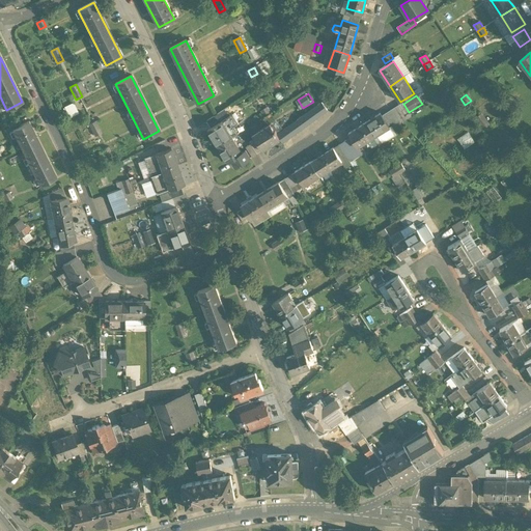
[(322,103),(295,122),(301,130),(328,111),(322,103)]
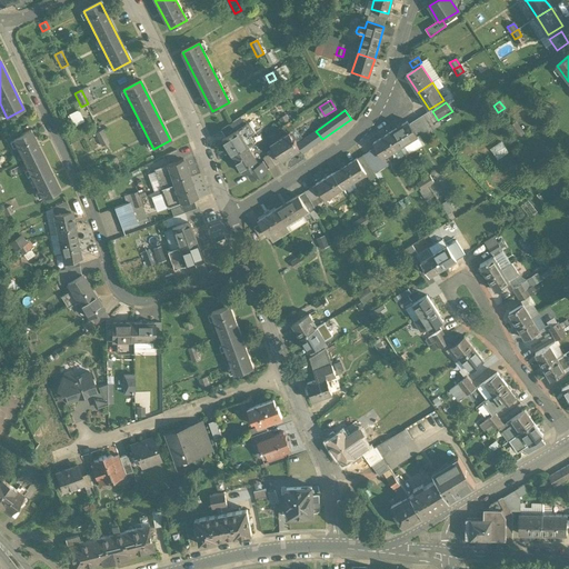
[(438,120),(432,111),(419,119),(428,130),(429,129),(430,131),(441,125),(438,120)]
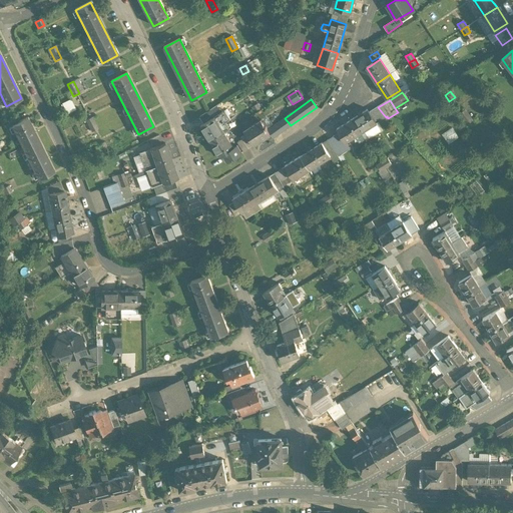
[(259,104),(252,107),(255,113),(262,109),(259,104)]
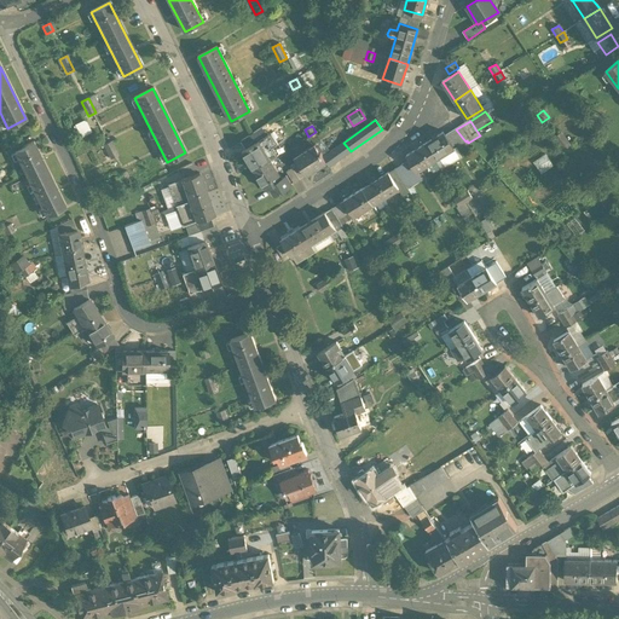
[(261,128),(242,140),(246,148),(265,134),(261,128)]
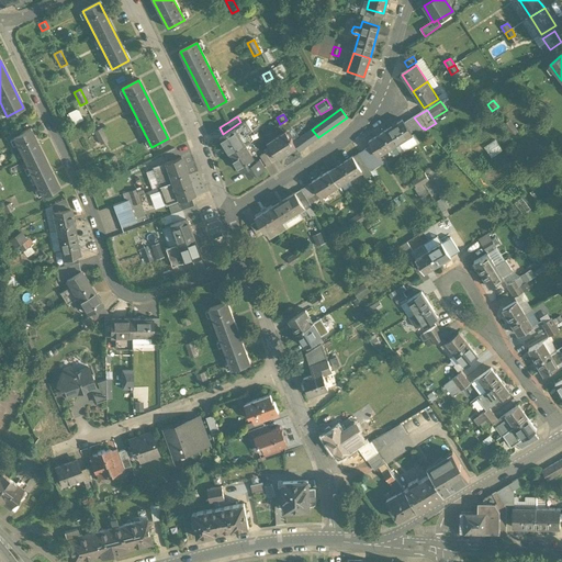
[(423,128),(414,117),(407,122),(414,133),(423,128)]
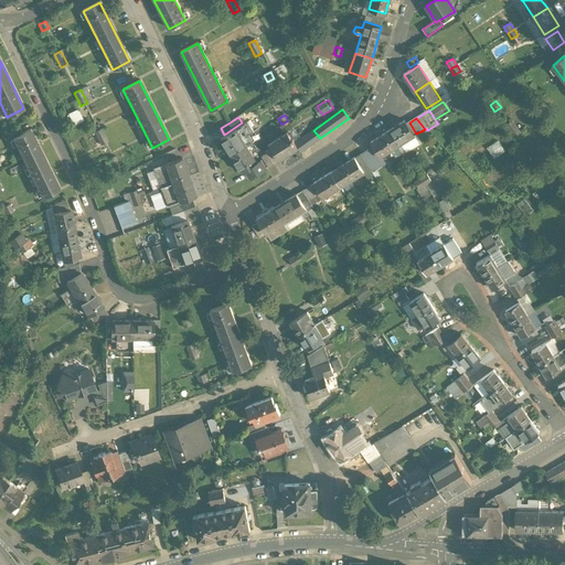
[(520,131),(511,120),(505,125),(514,137),(520,131)]
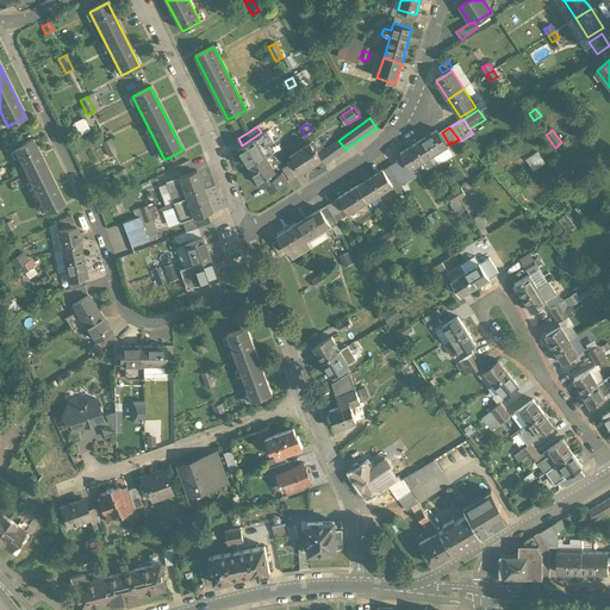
[(447,147),(436,131),(418,143),(429,159),(447,147)]
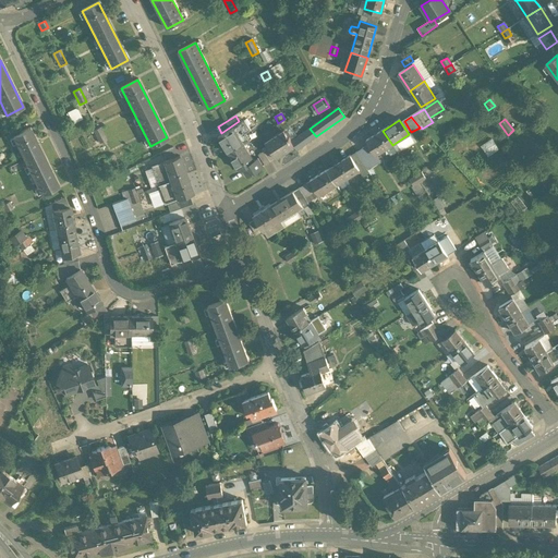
[(106,141),(99,128),(93,131),(100,144),(106,141)]
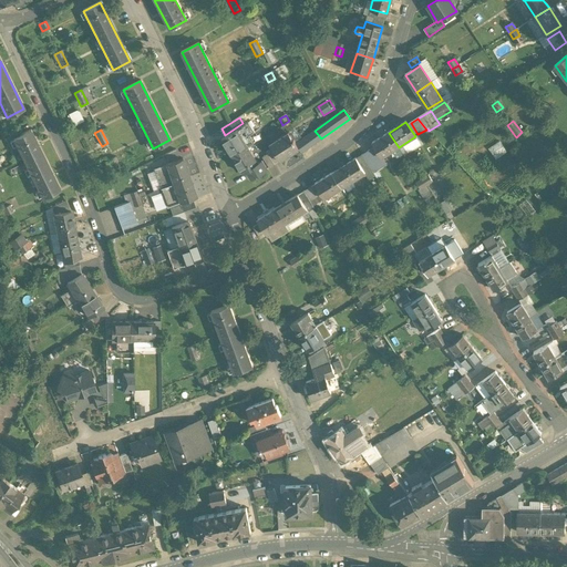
[(248,146),(237,130),(223,138),(233,155),(248,146)]
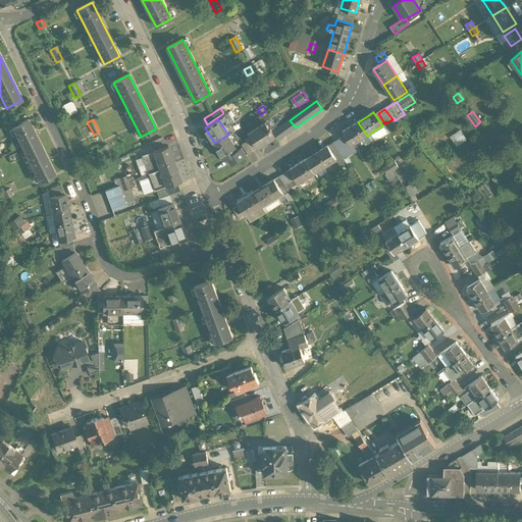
[(306,132),(313,124),(310,119),(302,125),(306,132)]
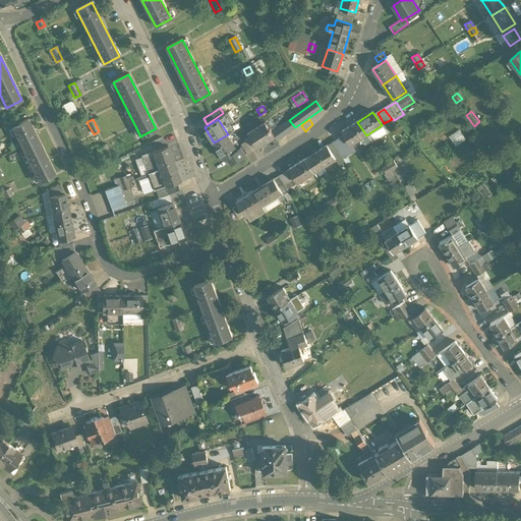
[(27,120),(12,127),(40,181),(55,174),(27,120)]
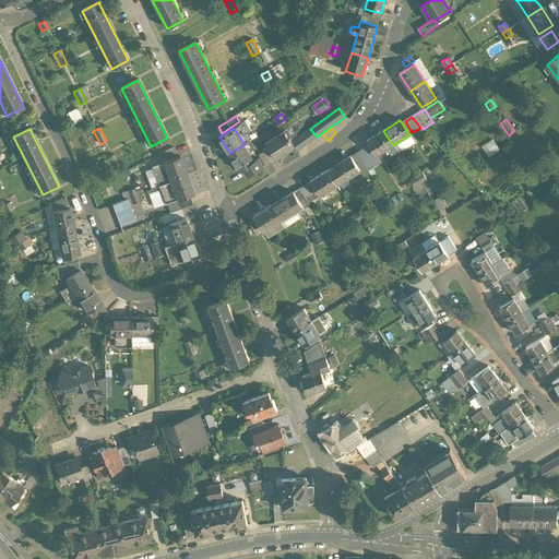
[(310,129),(292,142),(297,151),(317,137),(310,129)]
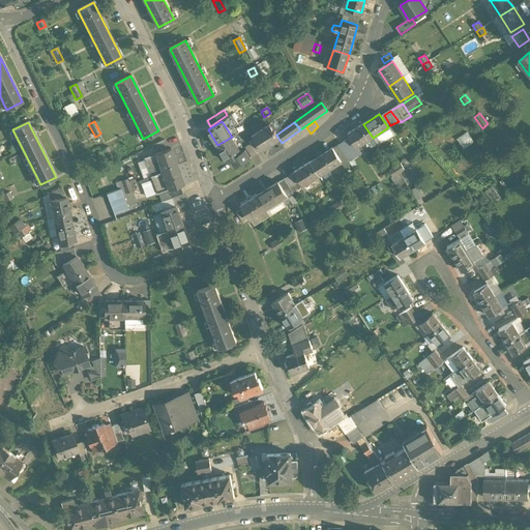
[(269,124),(252,135),(254,138),(261,150),(278,140),(275,134),(273,130),(269,124)]
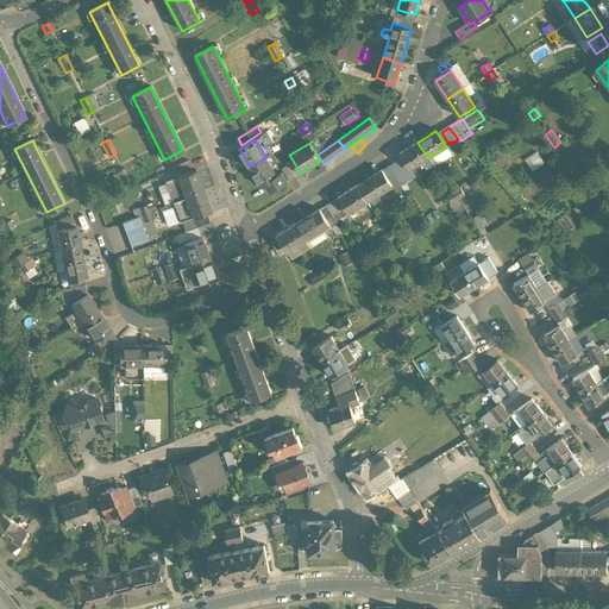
[(428,158),(418,143),(400,154),(402,158),(409,170),(428,158)]
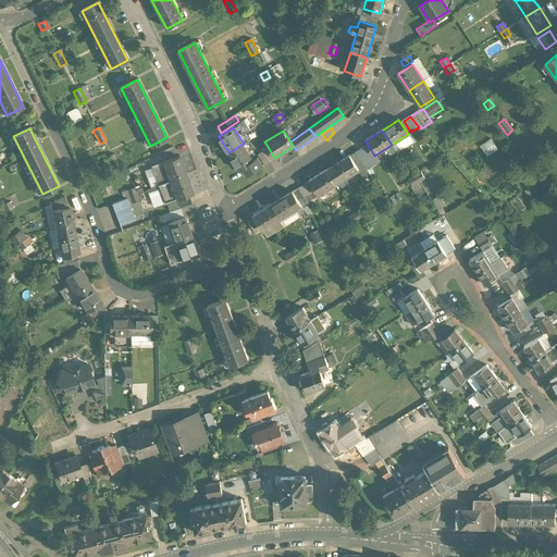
[(482,144),(489,155),(499,148),(493,137),(482,144)]
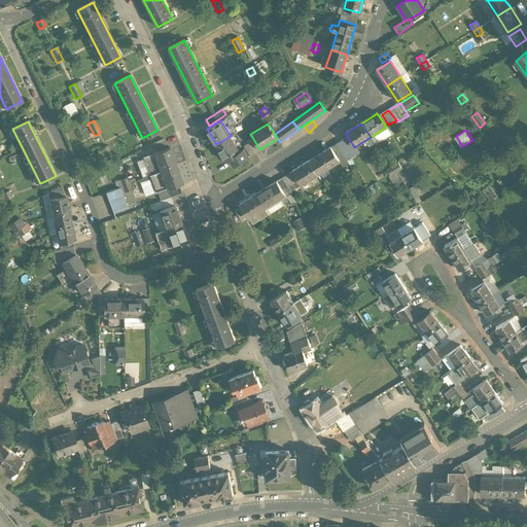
[(240,151),(231,136),(216,144),(226,161),(230,159),(234,165),(248,156),(244,149),(240,151)]
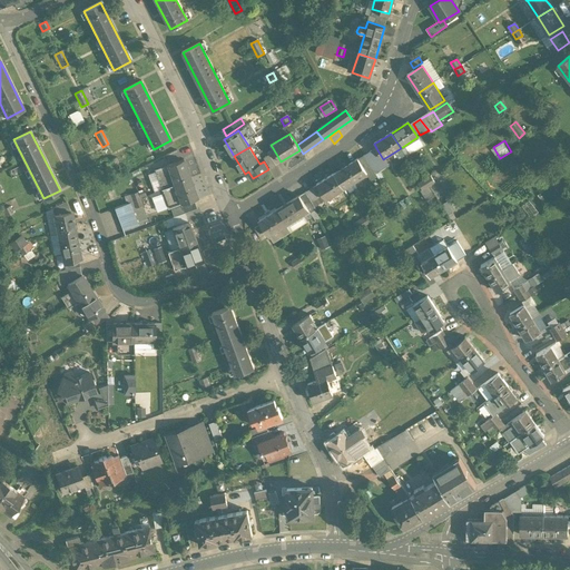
[(273,148),(267,151),(275,165),(281,161),(273,148)]
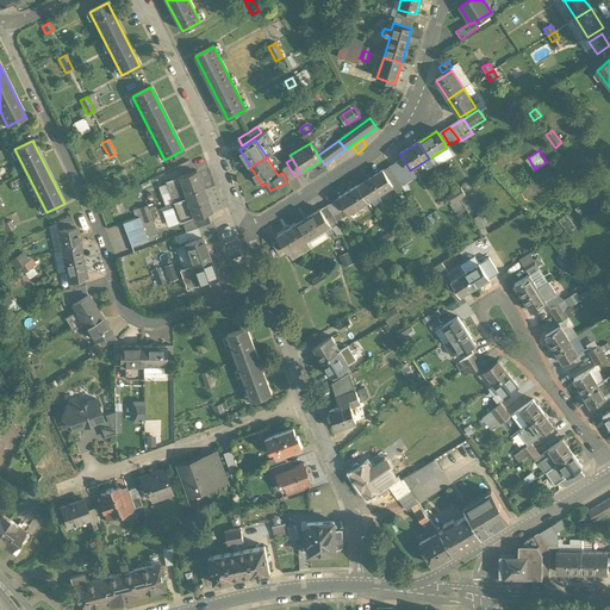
[(403,159),(390,168),(397,179),(410,170),(403,159)]
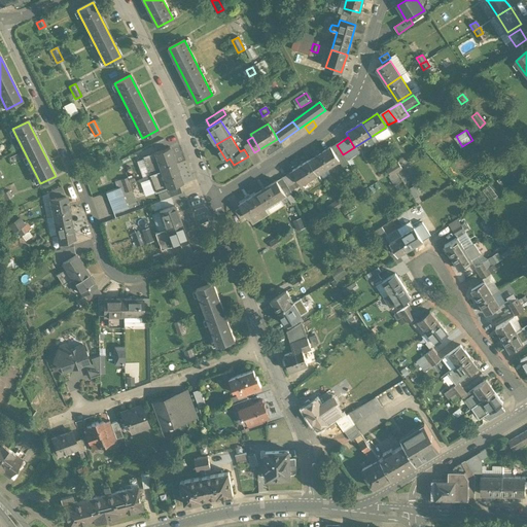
[(163,140),(153,144),(155,149),(165,146),(163,140)]
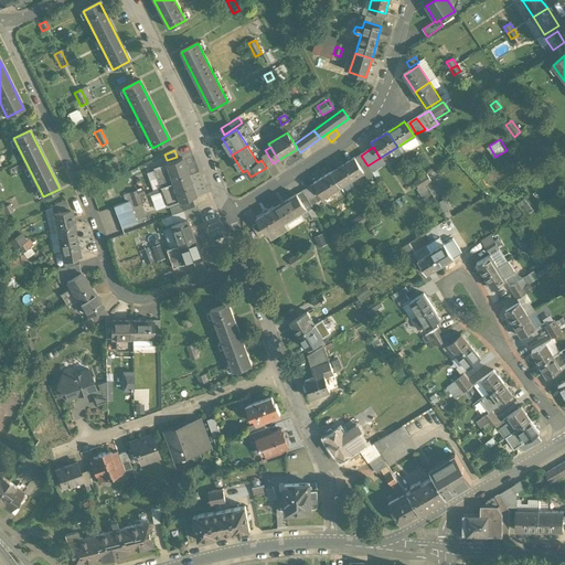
[(115,156),(108,159),(112,166),(118,162),(115,156)]
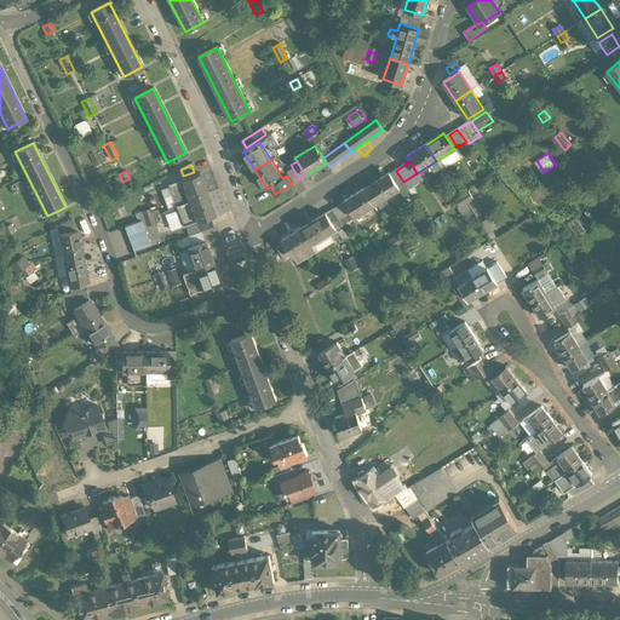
[(403,182),(396,171),(389,174),(399,190),(397,190),(403,200),(412,195),(403,182)]
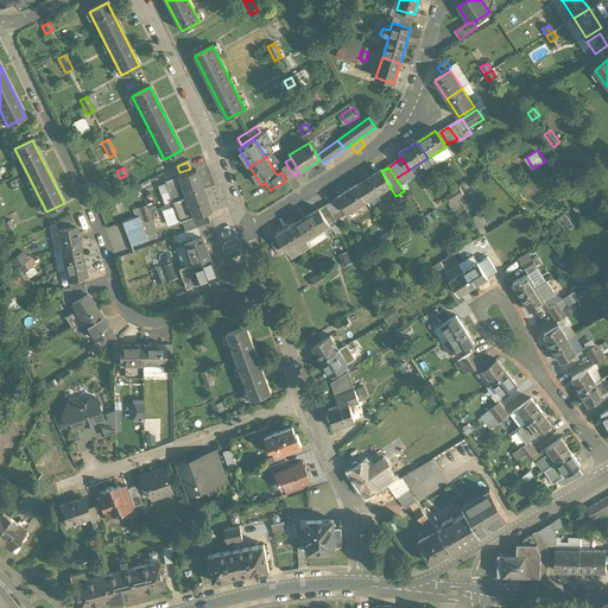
[(581,169),(575,173),(580,179),(586,175),(581,169)]
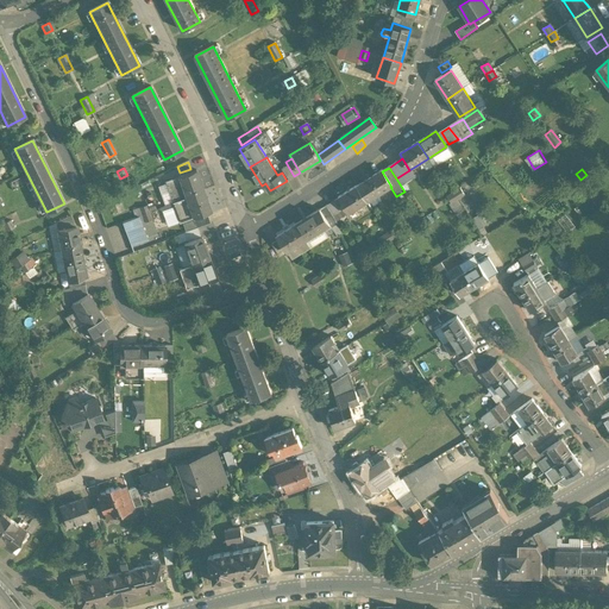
[(195,171),(164,183),(171,202),(202,192),(195,171)]
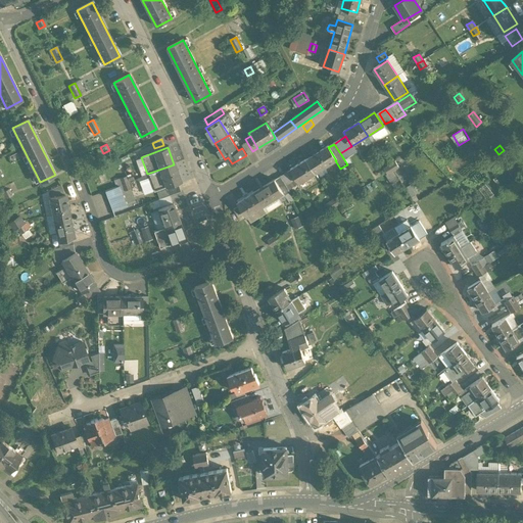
[(328,147),(327,147),(306,160),(315,174),(335,160),(336,160),(328,147)]
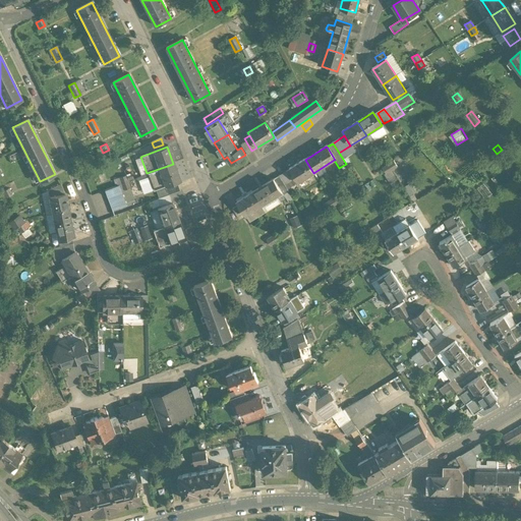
[(506,155),(502,150),(497,154),(501,160),(506,155)]
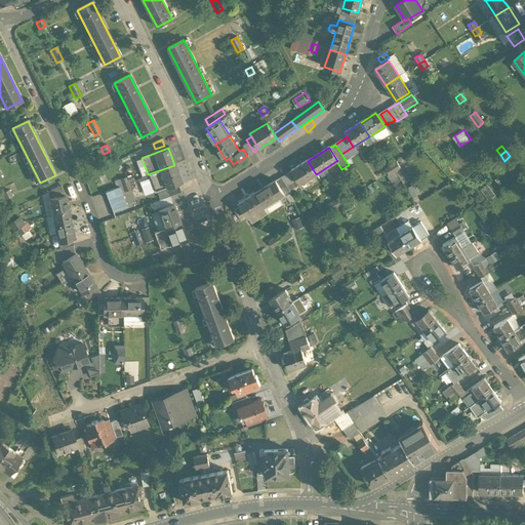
[(308,161),(291,170),(300,184),(316,174),(308,161)]
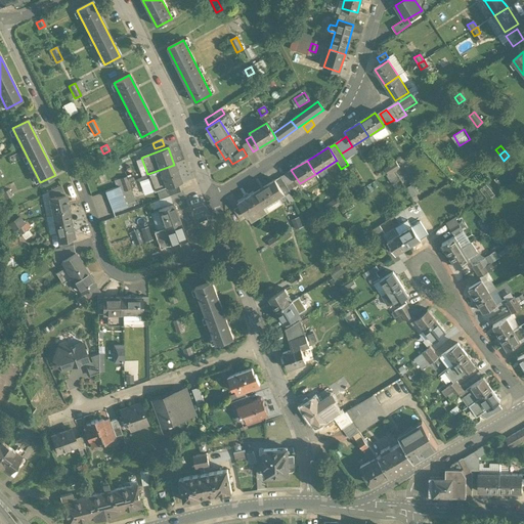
[(396,162),(390,165),(394,171),(399,168),(396,162)]
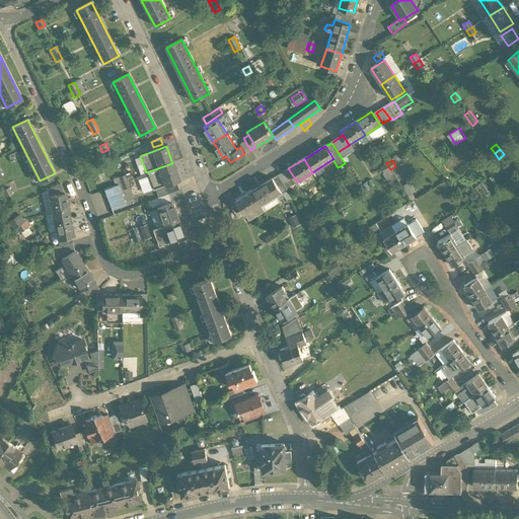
[(172,163),(146,172),(153,190),(178,180),(172,163)]
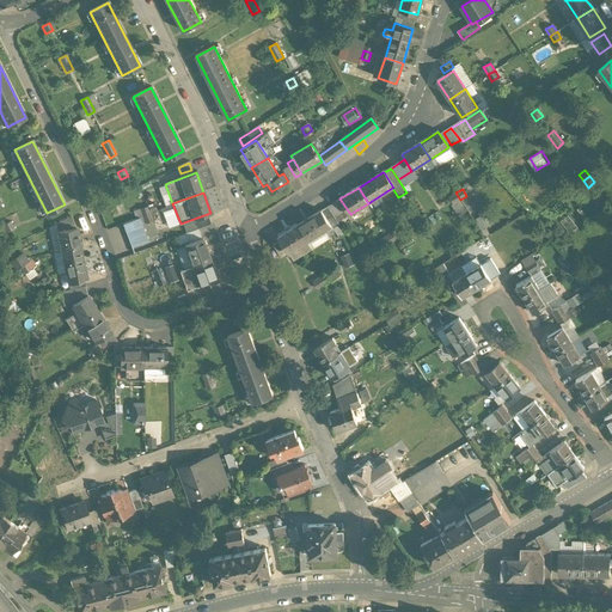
[(460,200),(456,193),(448,197),(453,204),(460,200)]
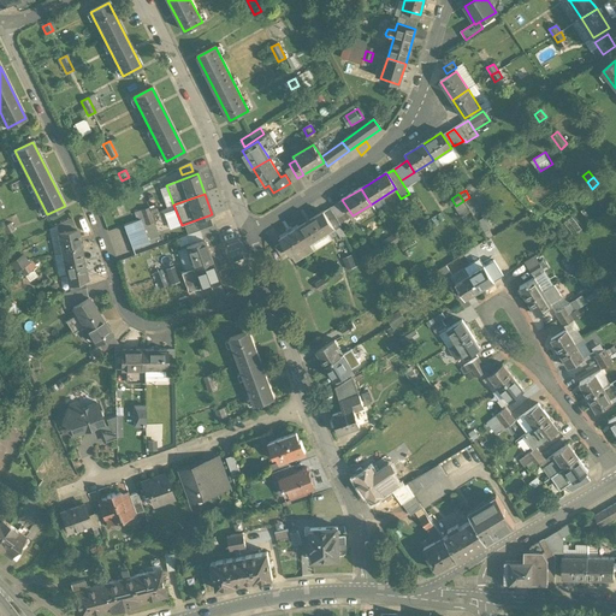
[(342,215),(336,205),(330,208),(336,219),(342,215)]
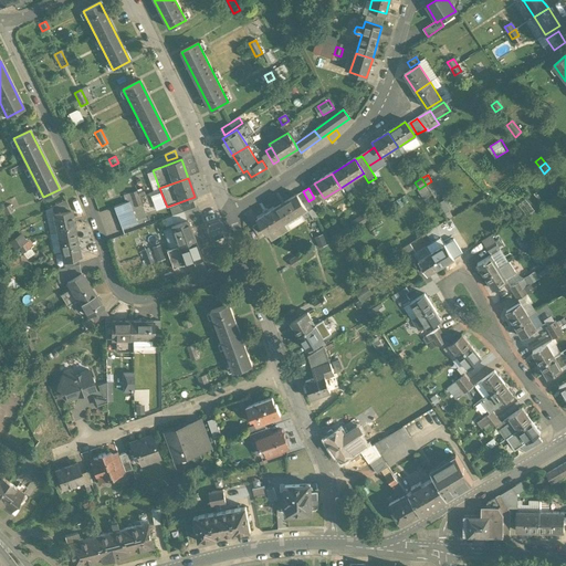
[(136,191),(123,196),(125,202),(128,201),(132,200),(138,198),(136,191)]
